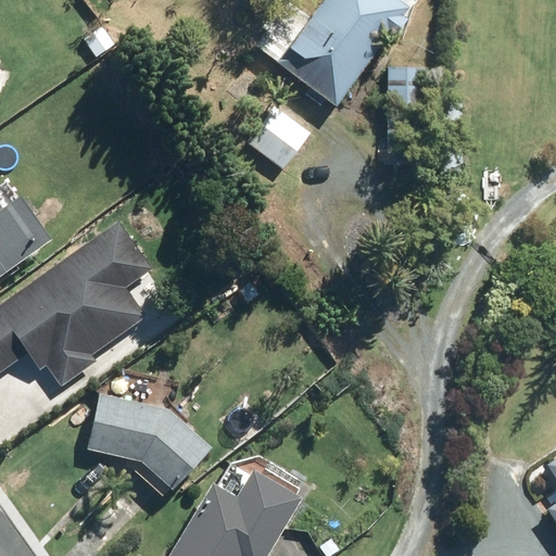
[(258,46),(278,60),(276,63),(337,106),(389,36),(392,38),(406,19),(402,15),(412,0),(321,0),(311,16),(291,2),(258,46)]
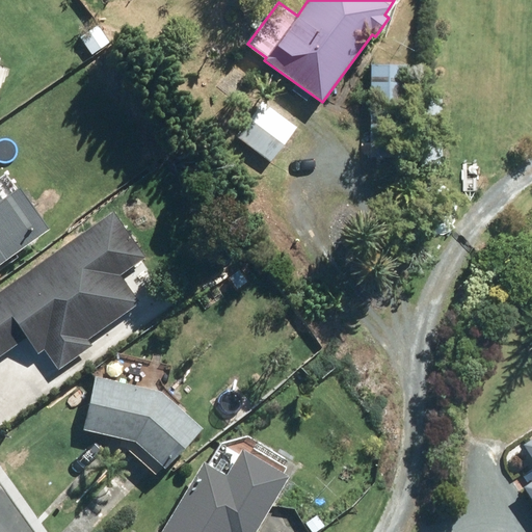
[(420,91),(420,74),(409,74),(409,65),(375,64),(374,115),(373,158),(407,158),(408,116),(408,91),(420,91)]
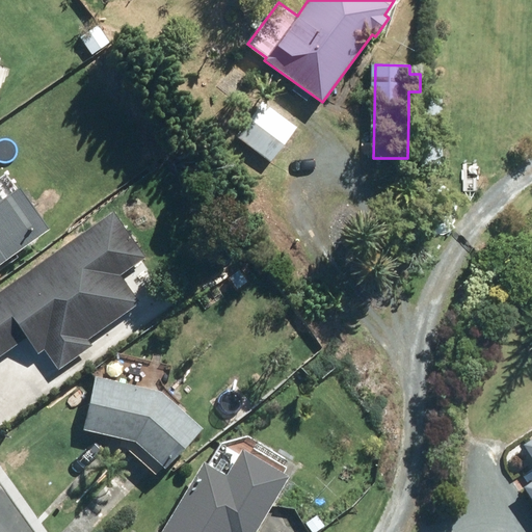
[(280,88),(269,101),(278,107),(288,95),(280,88)]
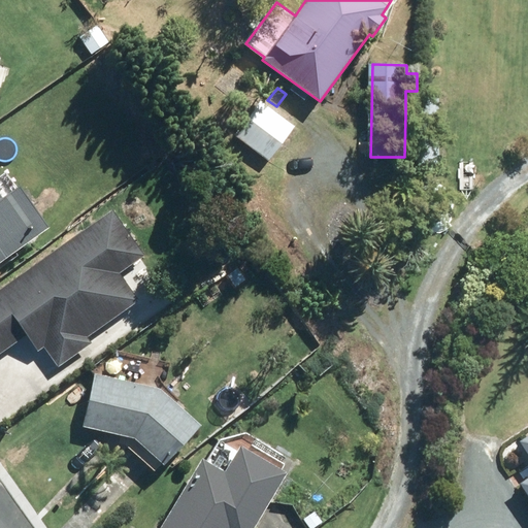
[(235,135),(270,162),(296,127),(261,101),(235,135)]
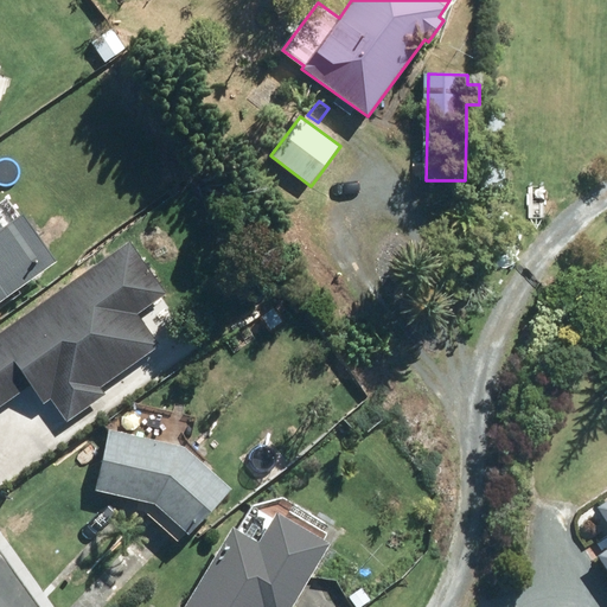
[(0,172),(0,304),(57,263),(20,212),(17,216),(11,206),(8,204),(26,192),(13,174),(7,166),(0,172)]
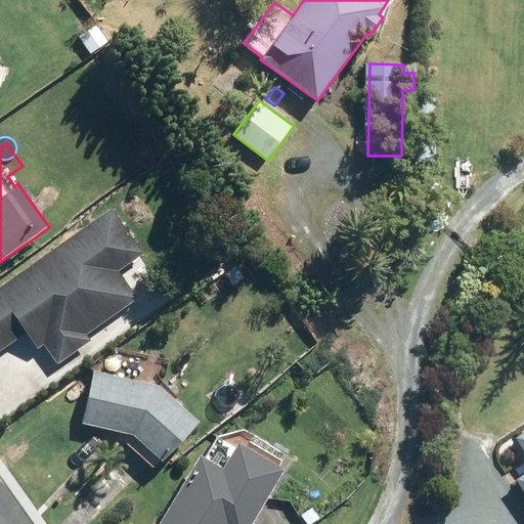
[(40,261),(0,288),(0,331),(9,345),(11,344),(43,390),(95,353),(66,310),(71,306),(40,261)]
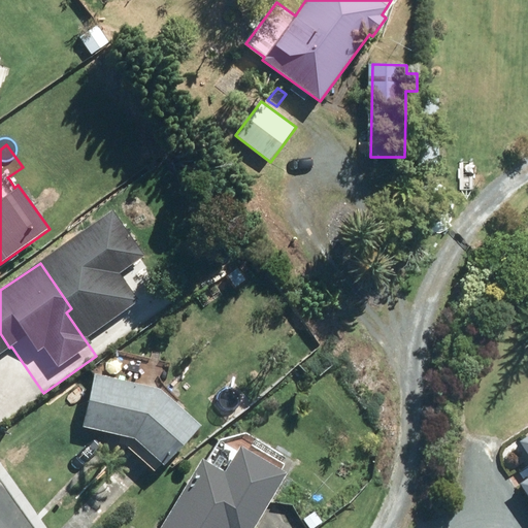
[(165,467),(201,427),(162,392),(96,376),(85,429),(137,440),(165,467)]
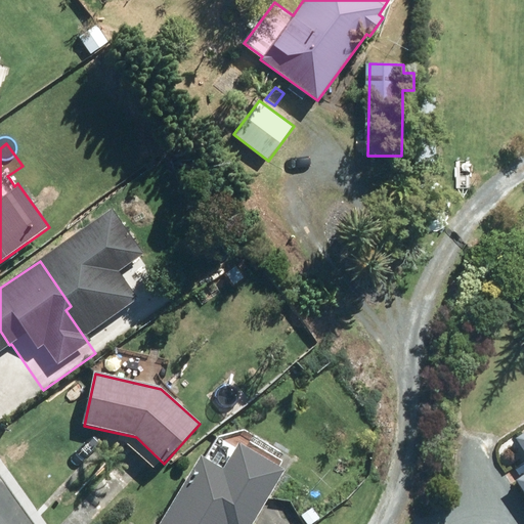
[(523,429),(513,437),(523,452),(523,473),(515,479),(523,493),(523,429)]
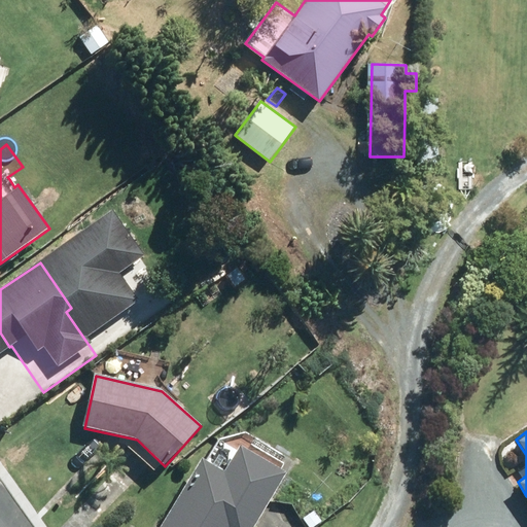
[(238,450),(223,475),(202,461),(163,526),(254,526),(284,478),(238,450)]
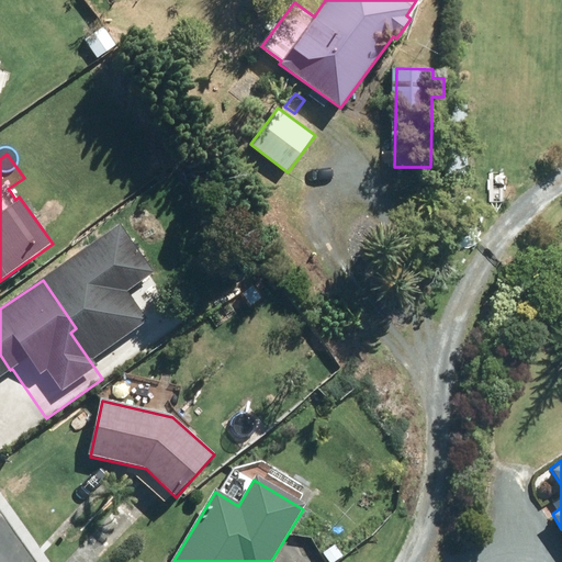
[(337,542),(324,551),(330,561),(334,561),(345,554),(337,542)]
